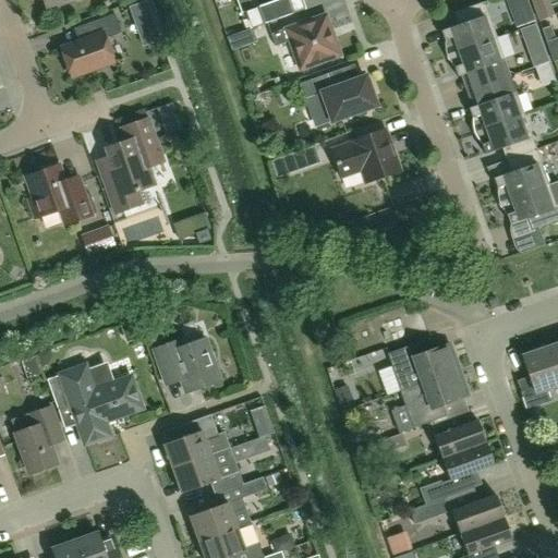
[(257,0),(261,7),(244,12),(251,29),(305,10),(302,0),(257,0)]
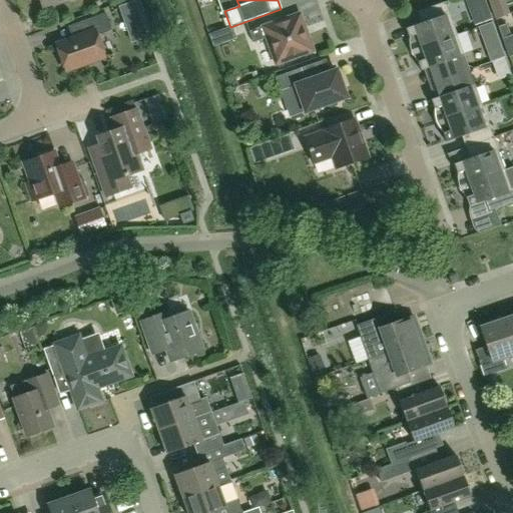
[(457,35),(445,2),(423,10),(427,22),(406,29),(409,39),(409,43),(409,47),(410,51),(457,35)]
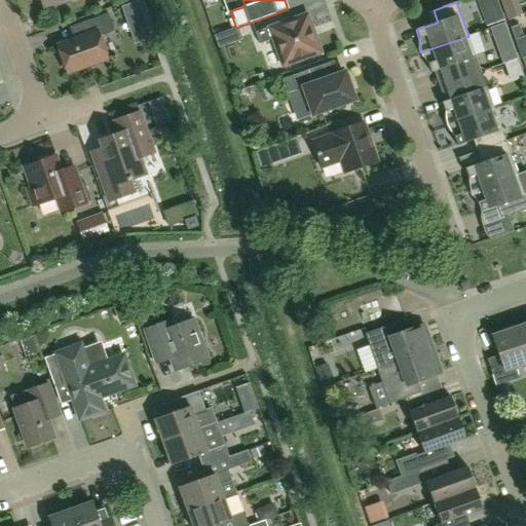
[(99,37),(114,32),(108,13),(82,23),(86,36),(58,46),(68,73),(107,59),(99,37)]
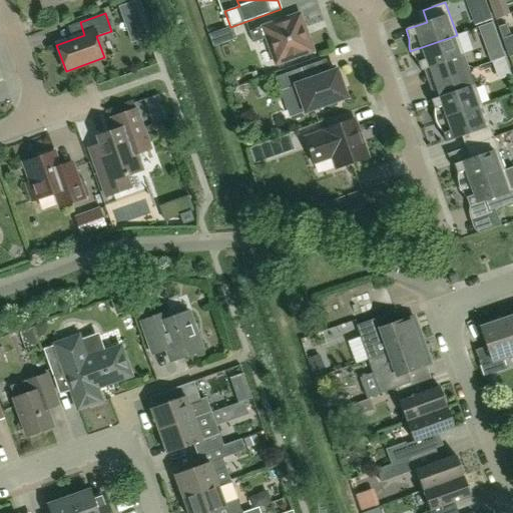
[(252,43),(267,38),(276,65),(314,51),(300,14),(248,32),(252,43)]
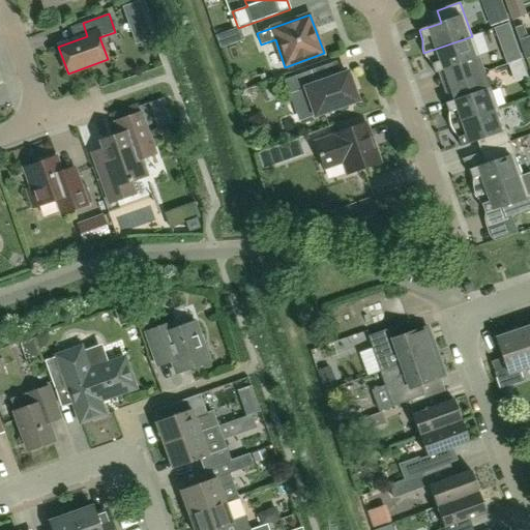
[(523,26),(513,29),(519,40),(527,37),(523,28),(523,26)]
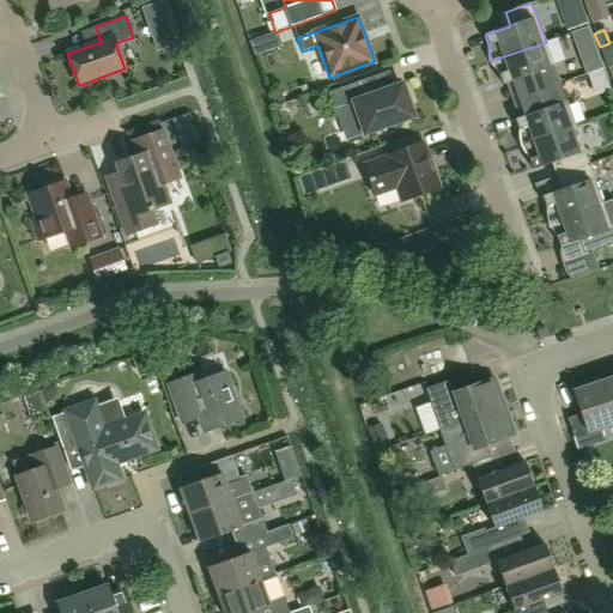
[(277,32),(249,41),(254,55),(281,47),(277,32)]
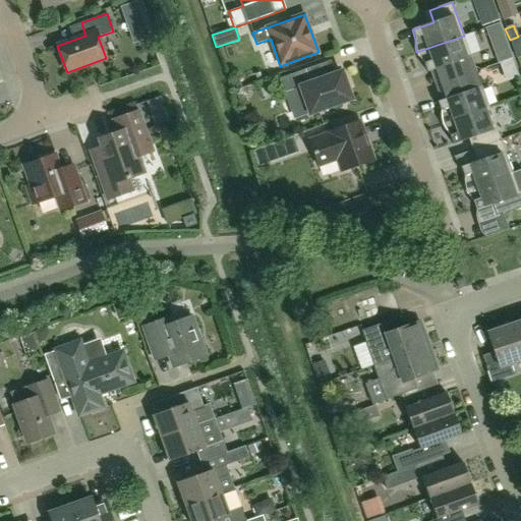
[(474,69),(475,68),(464,36),(416,52),(419,58),(423,63),(427,72),(430,71),(437,85),(475,72),(474,69)]
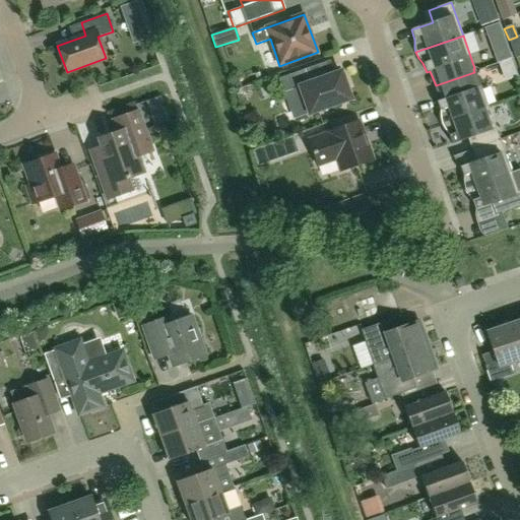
[(300,87),(310,114),(350,100),(346,86),(349,85),(344,72),(341,73),(341,72),(312,82),(307,69),(280,78),(285,92),(300,87)]
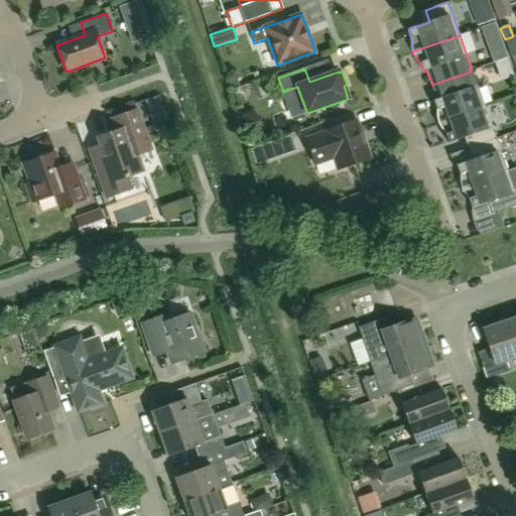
[(437,123),(485,107),(473,74),(472,75),(471,72),(432,85),(437,100),(433,101),(437,111),(436,115),(436,119),(437,123)]
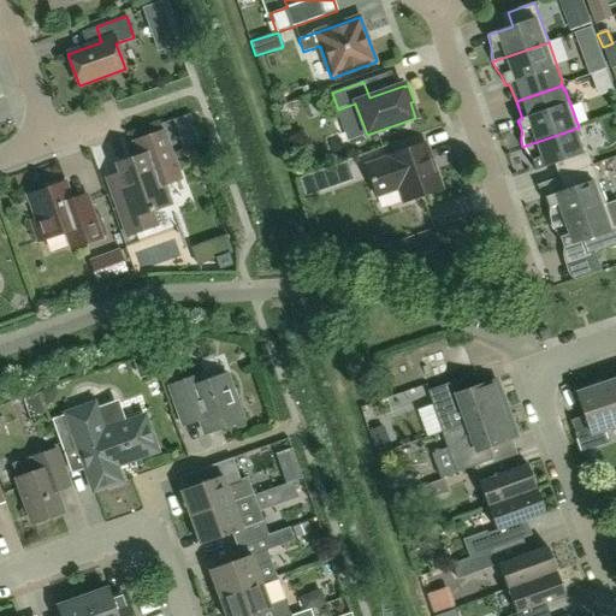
[(561,163),(566,176),(592,166),(579,128),(522,147),(525,152),(528,157),(532,160),(535,171),(561,163)]
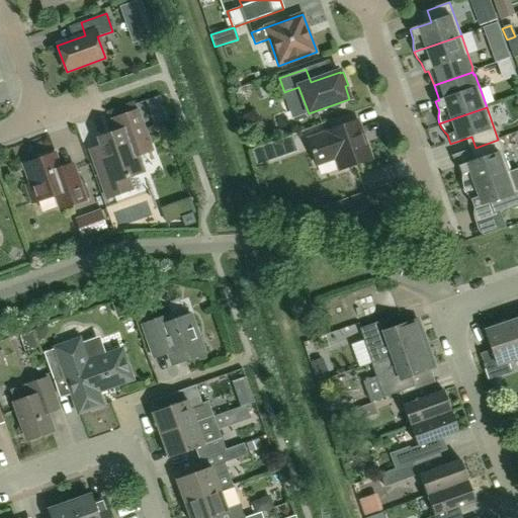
[(102,147),(90,151),(107,198),(133,189),(127,178),(143,172),(138,157),(152,152),(138,111),(113,119),(117,132),(99,139),(102,147)]
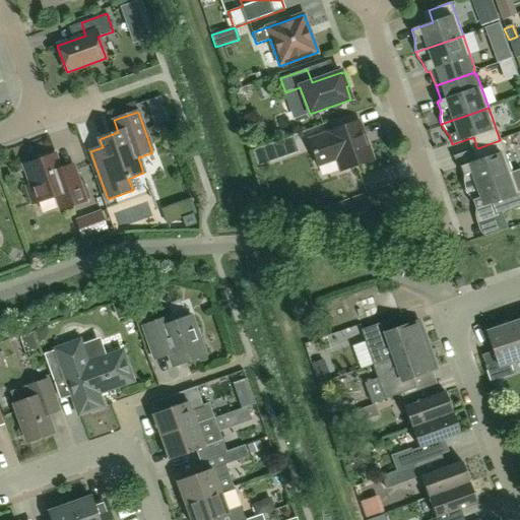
[(309,141),(318,166),(337,158),(341,171),(373,159),(359,122),(328,132),(328,134),(327,131),(315,135),(316,138),(309,141)]
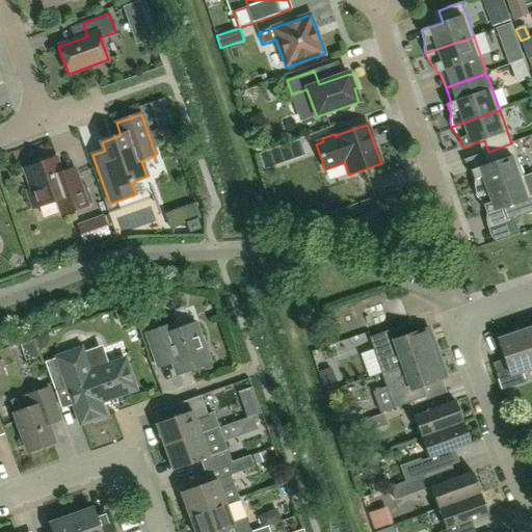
[(524,177),(511,143),(488,152),(493,163),(471,170),(474,181),(474,185),(474,189),(475,194),(524,177)]
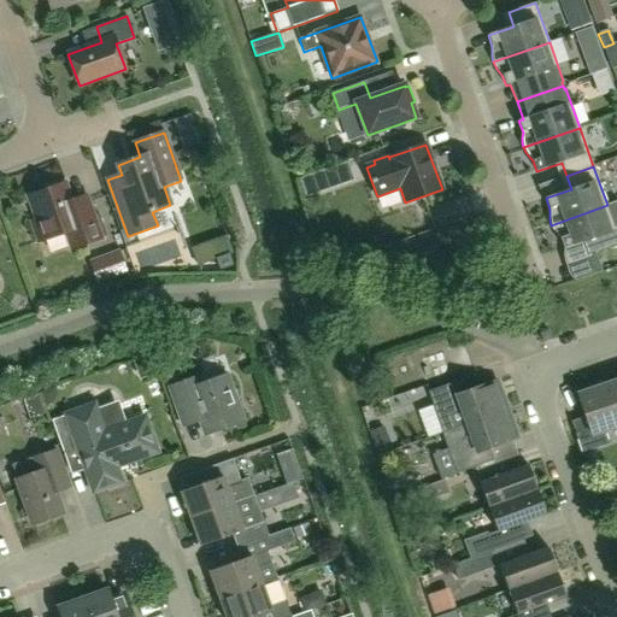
[(87,194),(71,200),(65,183),(58,186),(54,183),(45,186),(43,191),(31,195),(39,218),(31,222),(39,242),(66,233),(71,250),(103,239),(87,194)]
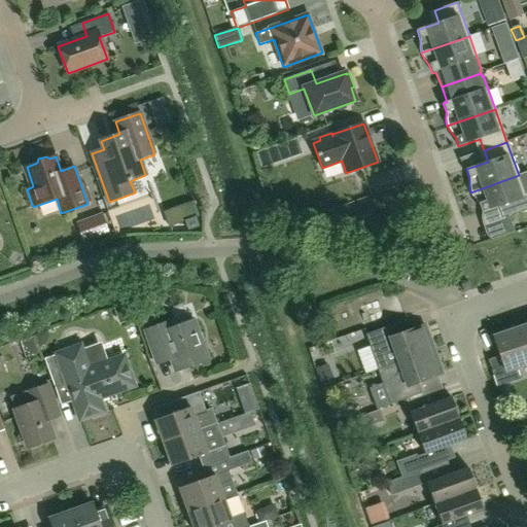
[(478,203),(482,212),(503,205),(507,216),(526,209),(526,199),(519,175),(470,192),(472,196),(475,200),(478,203)]
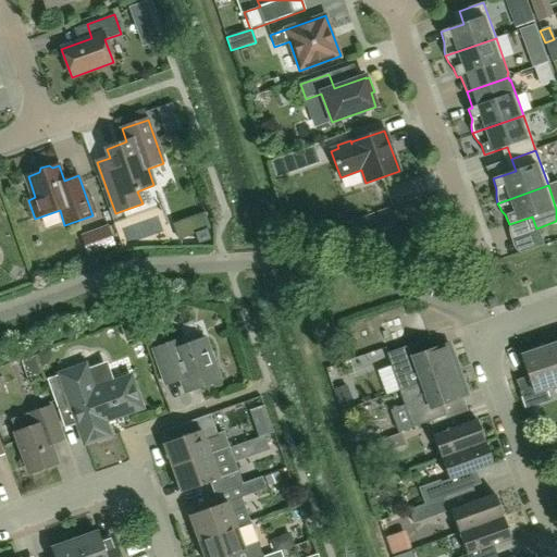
[(108,227),(94,233),(100,250),(114,245),(108,227)]
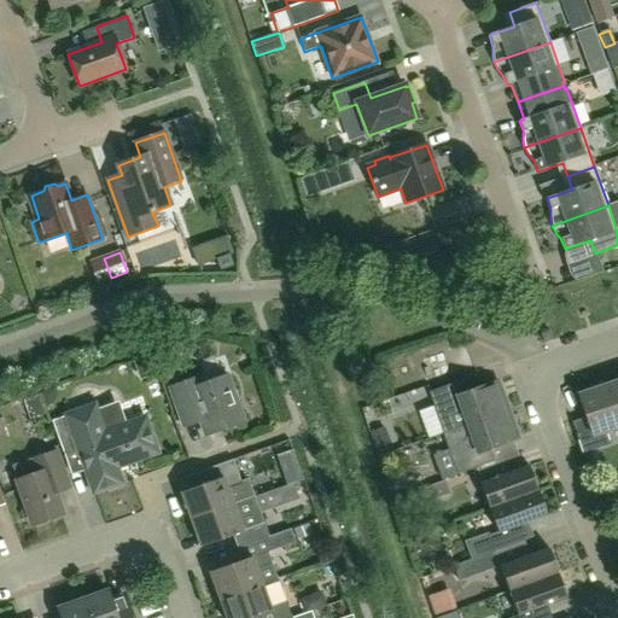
[(438,380),(458,375),(454,363),(436,368),(438,380)]
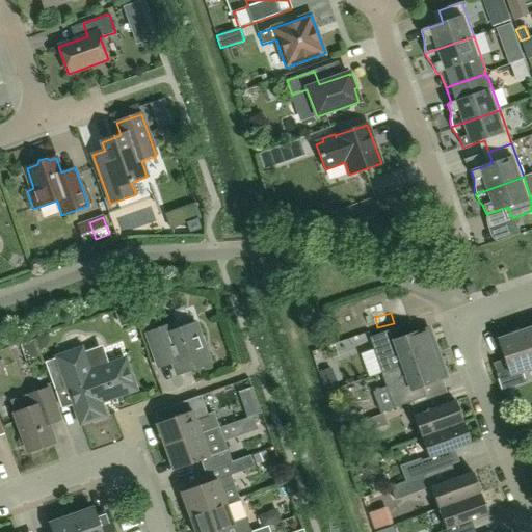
[(178,375),(210,364),(205,349),(206,346),(203,338),(200,336),(196,324),(182,329),(181,326),(177,324),(148,335),(159,368),(174,364),(178,375)]
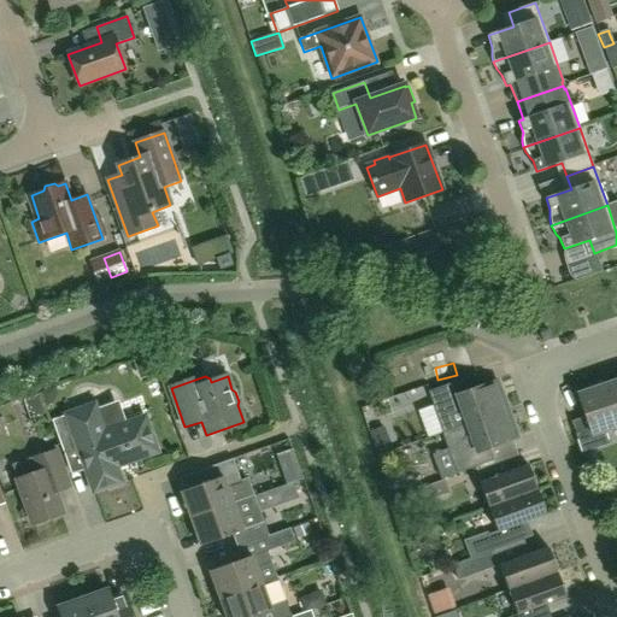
[(466,424),(507,410),(497,381),(465,392),(462,381),(428,392),(442,432),(466,424)]
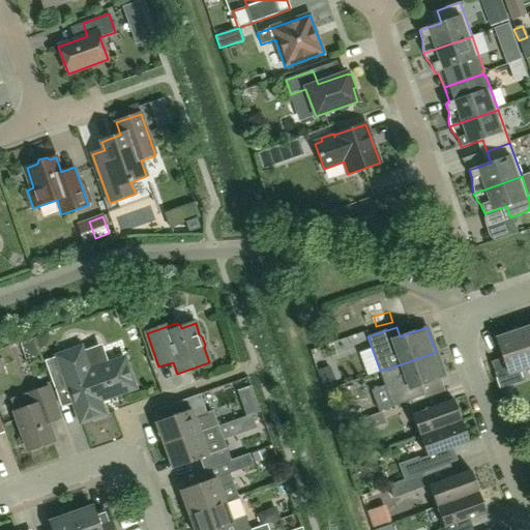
[(500,390),(511,386),(523,382),(520,371),(529,366),(529,355),(522,330),(496,340),(502,358),(491,362),(500,390)]
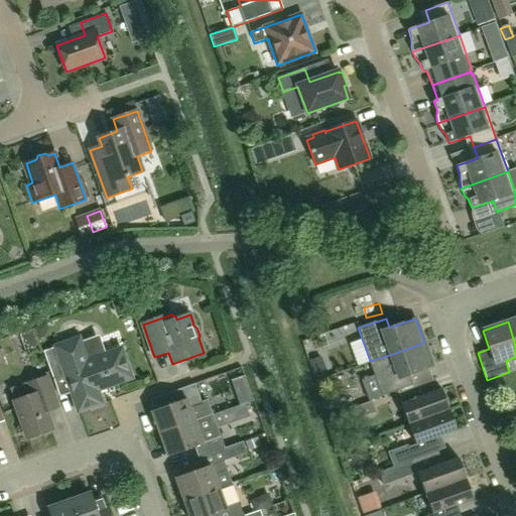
[(19,335),(22,345),(24,352),(37,347),(32,331),(19,335)]
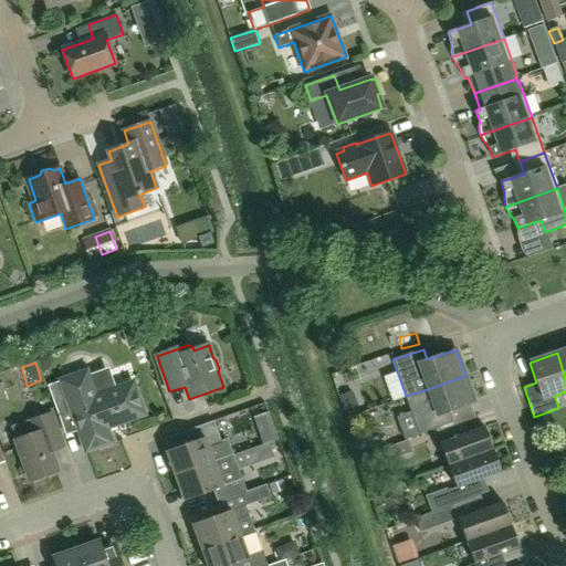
[(107,428),(145,415),(133,383),(95,396),(87,371),(49,386),(58,411),(71,407),(86,451),(112,442),(107,428)]
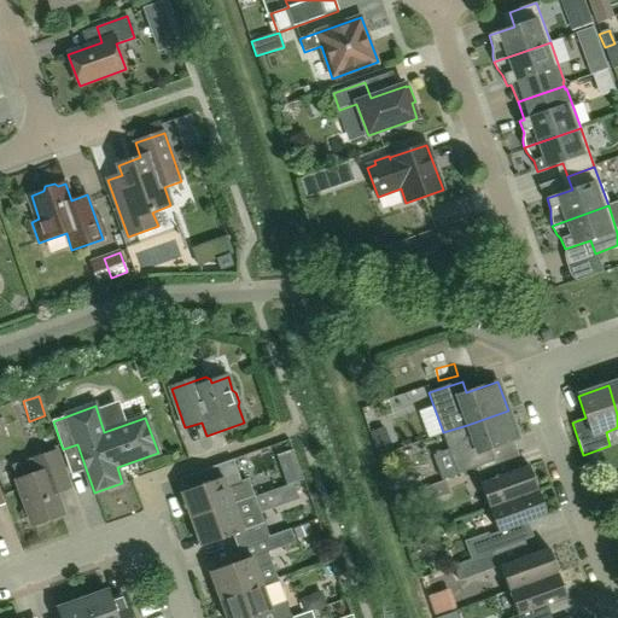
[(508,410),(467,425),(476,449),(461,454),(467,472),(495,462),(490,450),(519,441),(508,410)]
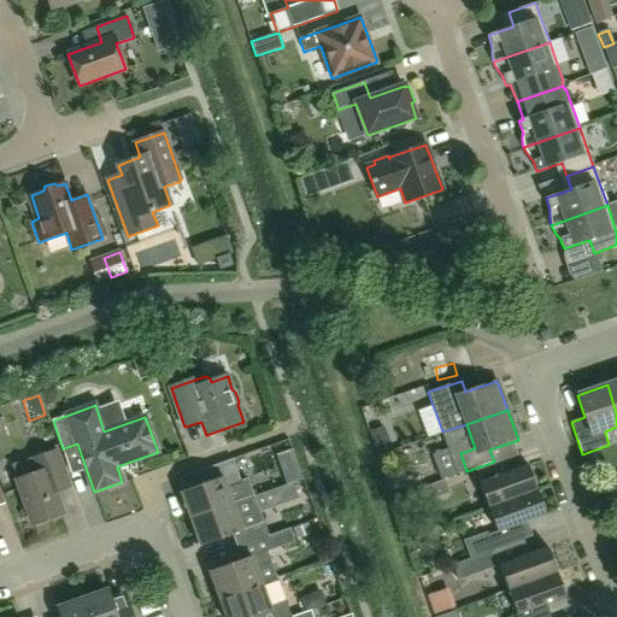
[(30,459),(12,466),(17,480),(33,524),(62,513),(54,494),(69,489),(65,479),(56,451),(30,459)]
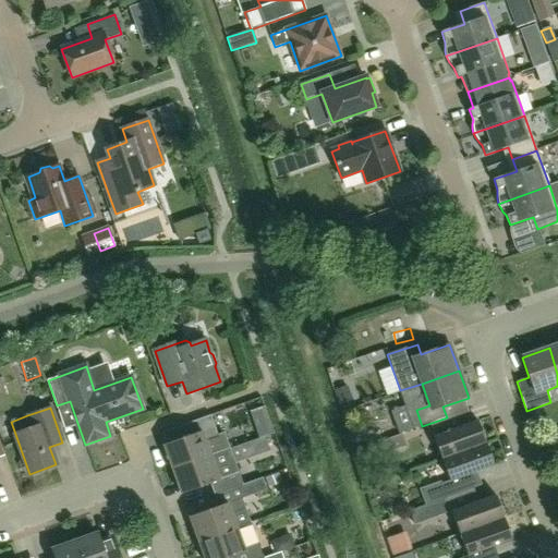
[(218,435),(211,415),(182,426),(186,437),(164,446),(172,470),(230,449),(223,433),(218,435)]
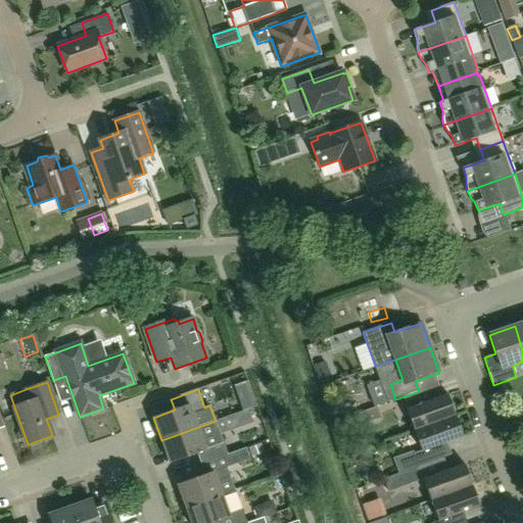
[(407,410),(414,431),(455,416),(447,394),(407,410)]
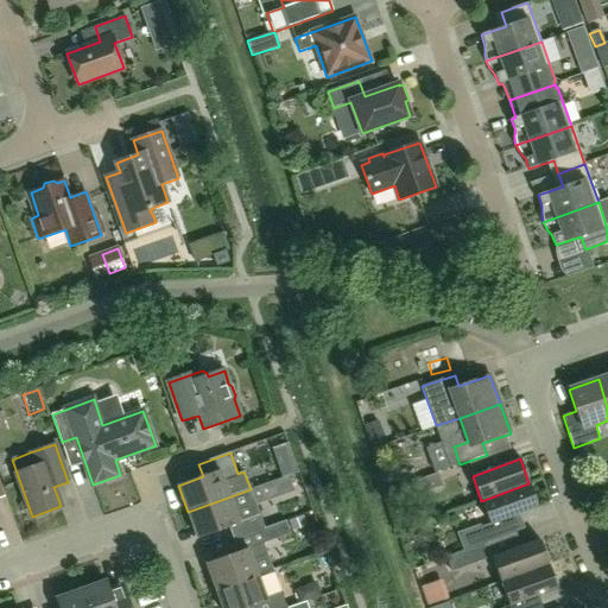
[(599,492),(607,487),(607,472),(594,476),(599,492)]
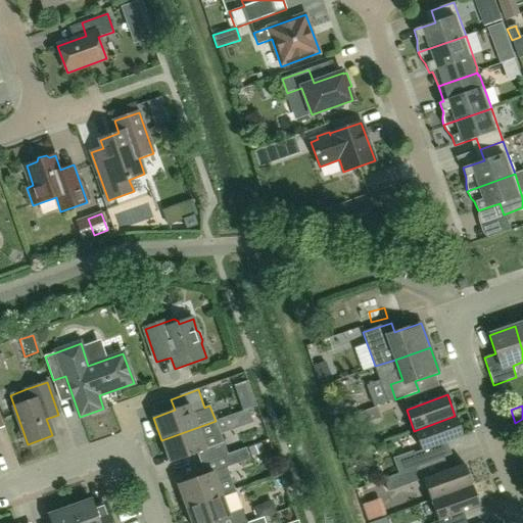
[(376,420),(372,409),(358,414),(362,425),(376,420)]
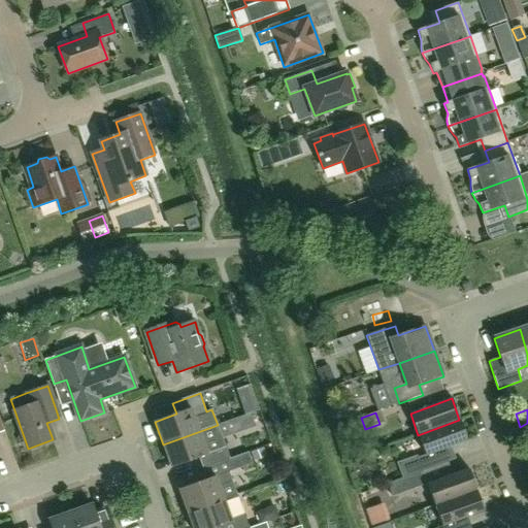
[(459,420),(418,435),(426,456),(467,441),(459,420)]
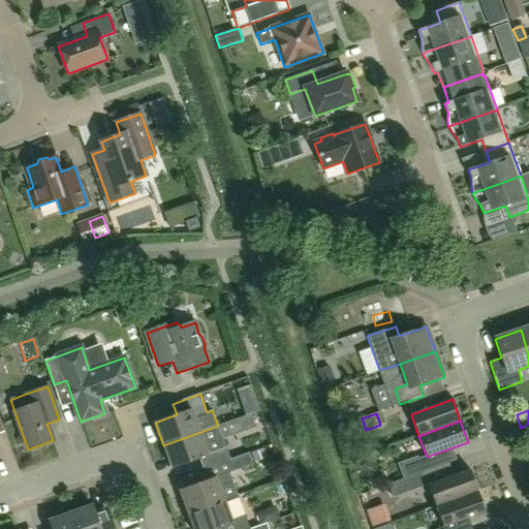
[(207,468),(229,460),(230,460),(218,426),(163,445),(172,468),(199,458),(204,469),(207,468)]
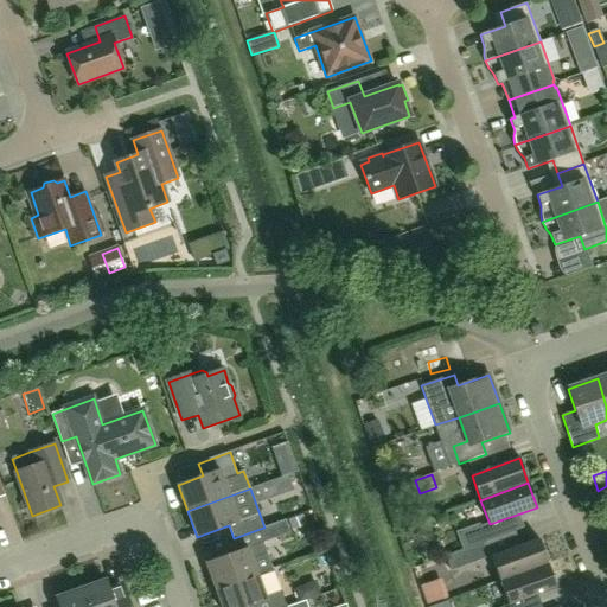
[(286,519),(264,528),(263,528),(268,541),(291,534),(286,521),(286,519)]
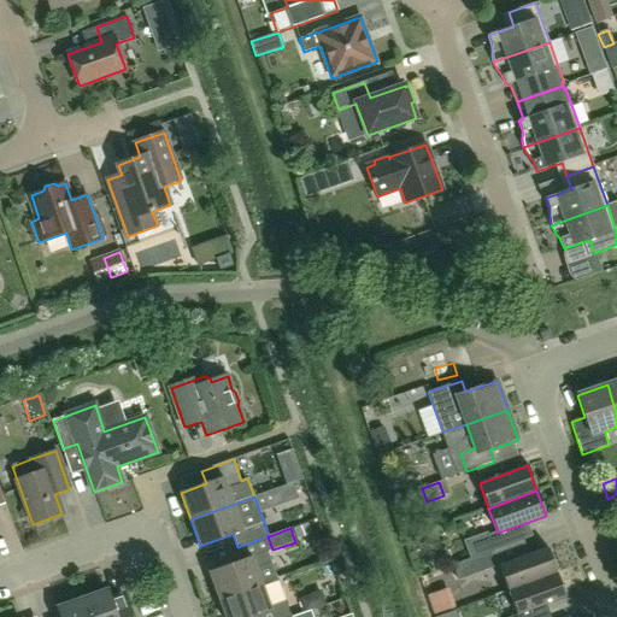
[(480,556),(489,552),(483,536),(474,539),(480,556)]
